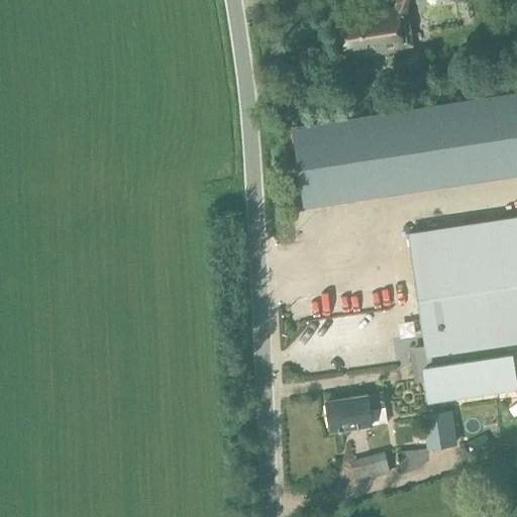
[(450,20),(449,1),(423,1),(423,20),(450,20)]
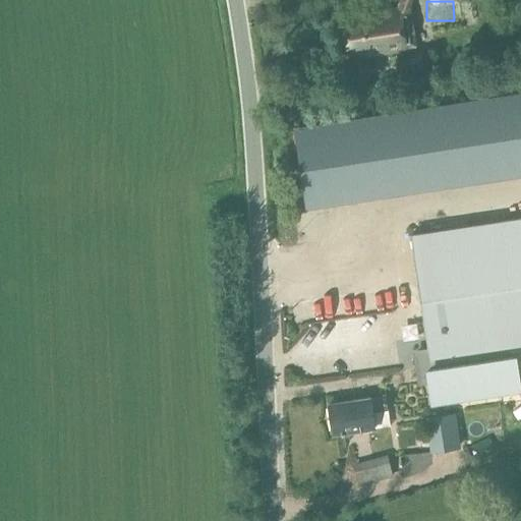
[(405,49),(399,8),(343,17),(349,58),(405,49)]
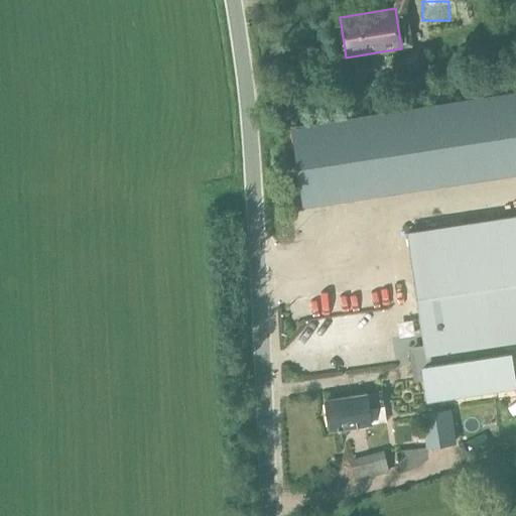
[(515,347),(515,216),(407,233),(424,349),(412,351),(416,379),(425,378),(428,399),(515,385),(515,377),(512,353),(515,352),(515,351),(515,347)]
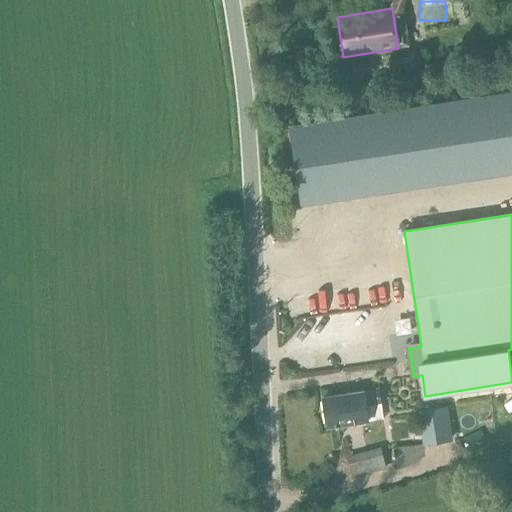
[(382,418),(378,389),(323,397),(328,426),(382,418)]
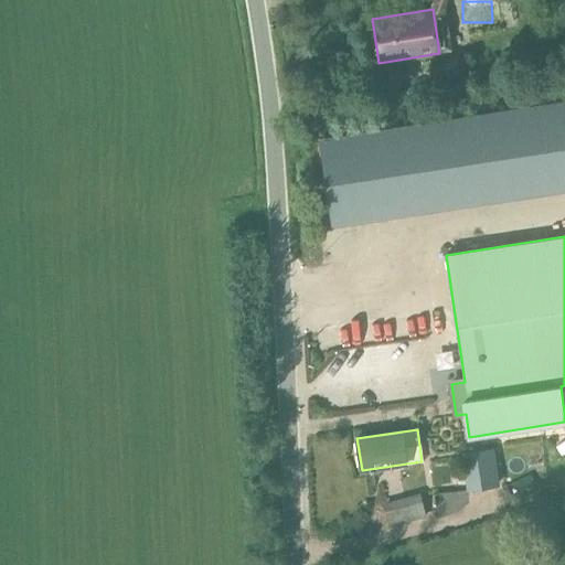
[(462,454),(468,489),(497,486),(491,449),(462,454)]
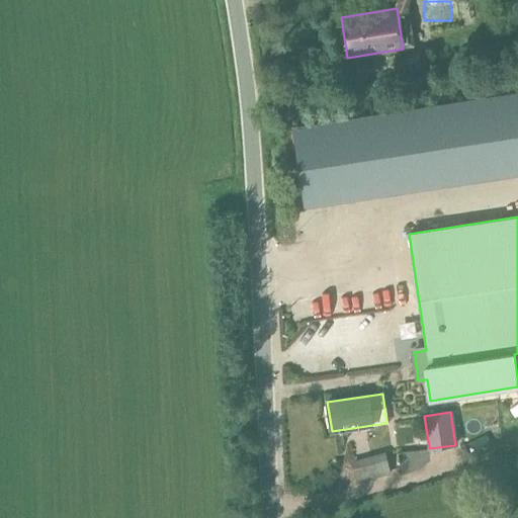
[(509,458),(517,455),(517,413),(499,418),(509,458)]
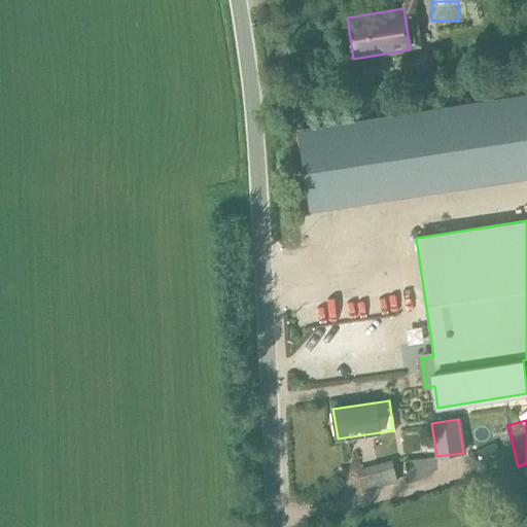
[(392,463),(359,471),(363,486),(395,478),(392,463)]
